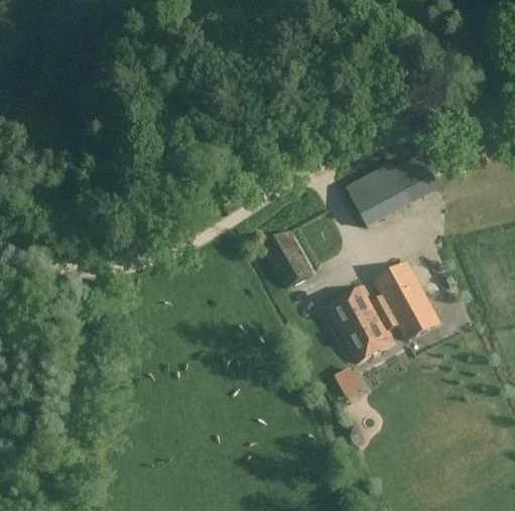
[(372,239),(410,218),(405,209),(367,230),(372,239)]
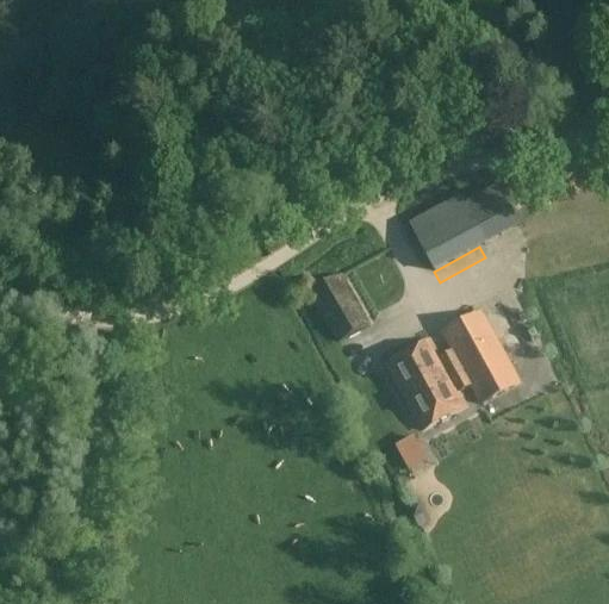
[(341,272),(312,287),(340,338),(370,322),(341,272)]
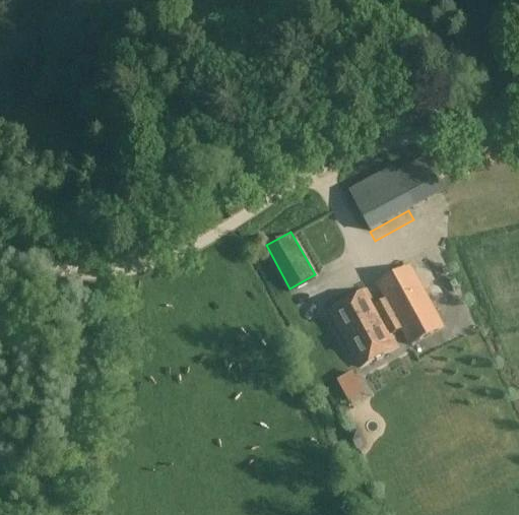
[(368,287),(330,308),(361,364),(398,342),(392,331),(402,326),(410,341),(444,323),(411,263),(378,281),(386,297),(376,302),(368,287)]
